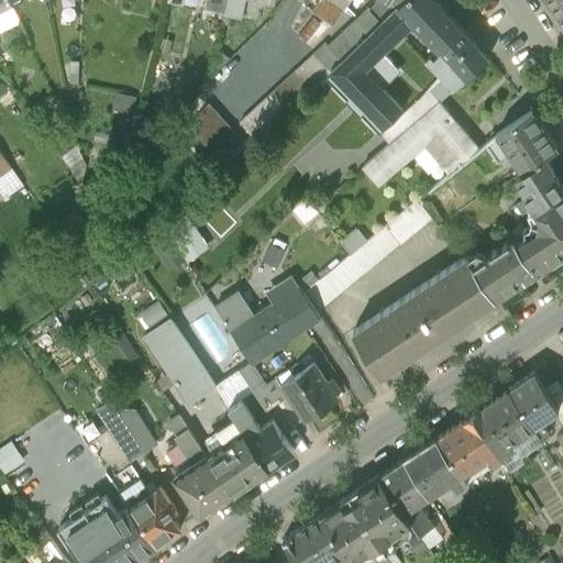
[(0,0),(0,14),(12,10),(9,3),(7,0),(0,0)]
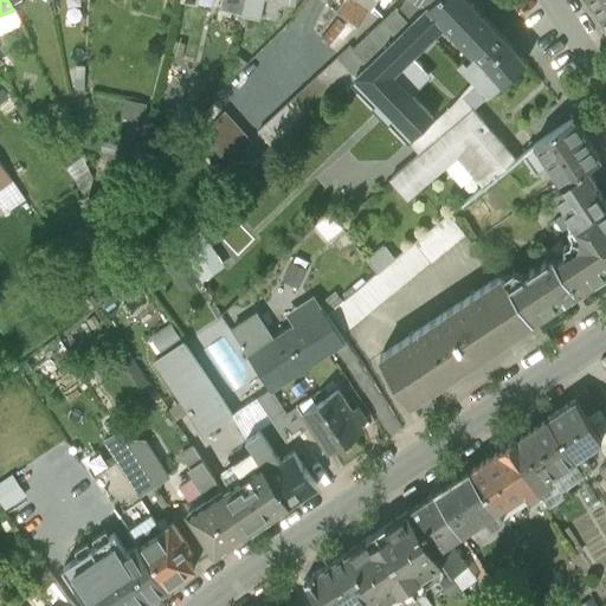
[(221,0),(219,8),(242,14),(244,0),(221,0)]
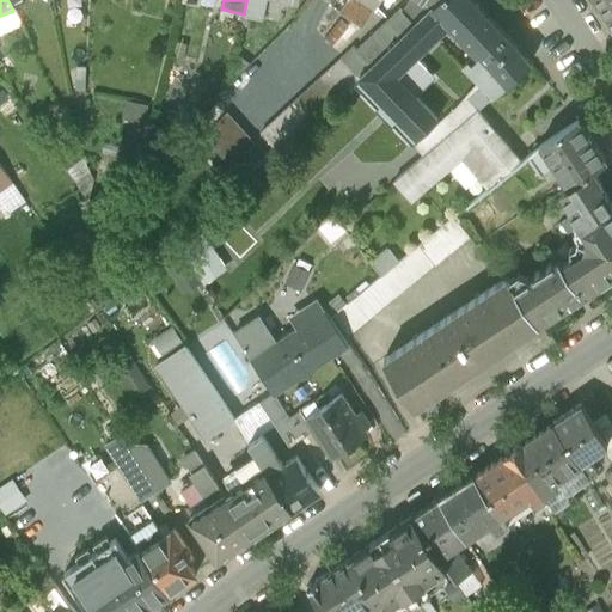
[(246,0),(244,14),(262,18),(265,0),(280,0),(292,2),(292,0),(246,0)]
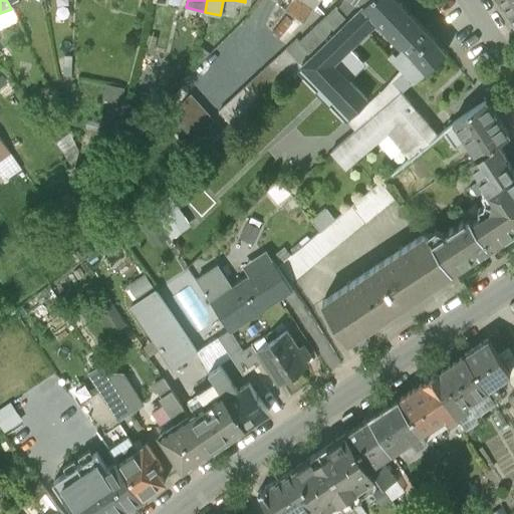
[(315,2),(316,0),(279,0),(278,2),(305,19),(312,27),(326,13),(315,2)]
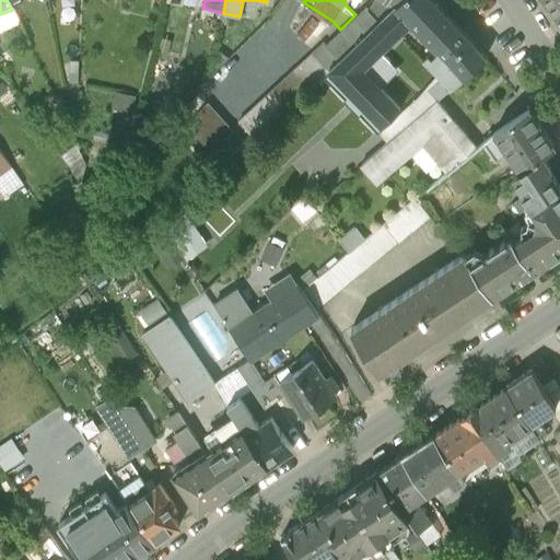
[(330,69),(382,126),(400,108),(378,85),(362,68),(380,50),(411,21),(432,42),(420,54),(438,72),(450,60),(470,39),(433,0),(400,0),(380,21),(330,69)]
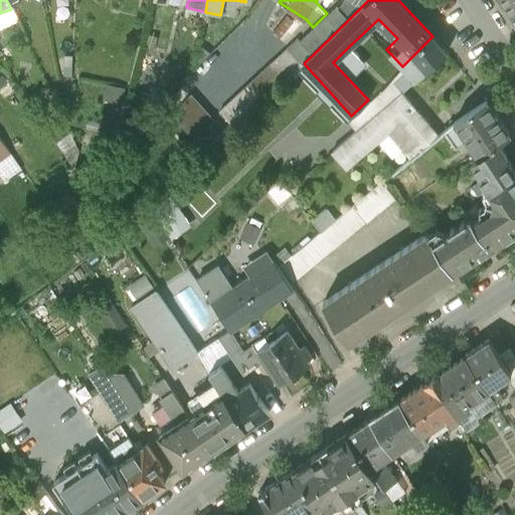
[(368,0),(343,0),(337,7),(349,19),(368,0)]
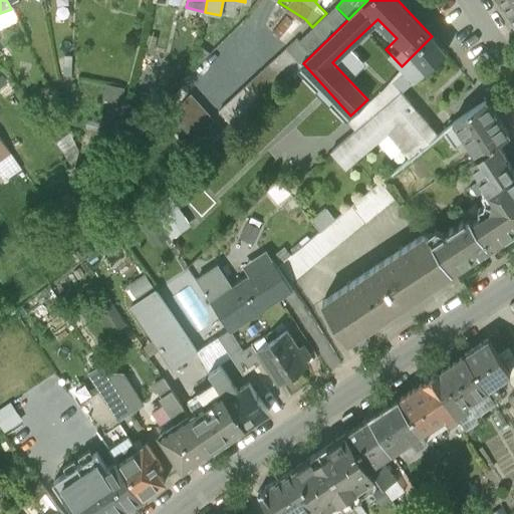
[(513,0),(506,0),(503,2),(513,18),(513,0)]
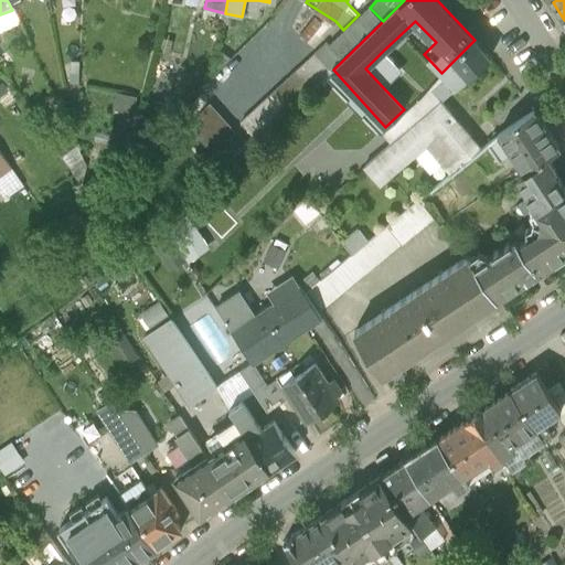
[(257,140),(333,70),(383,21),(370,8),(368,7),(359,14),(343,30),(329,43),(326,41),(241,121),(257,140)]
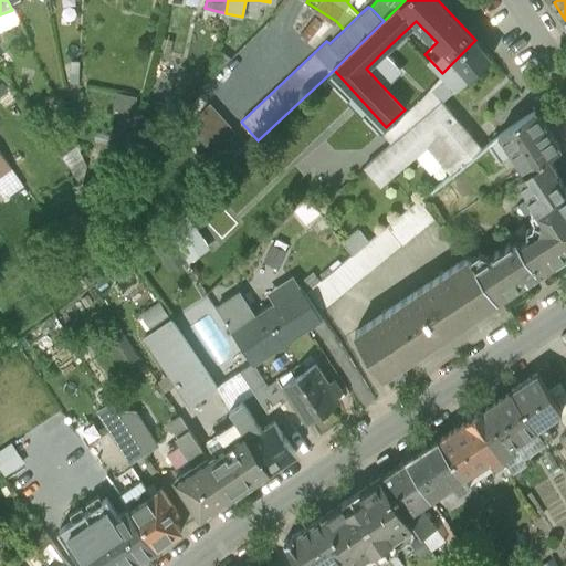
[(0,14),(0,31),(19,23),(12,10),(0,14)]
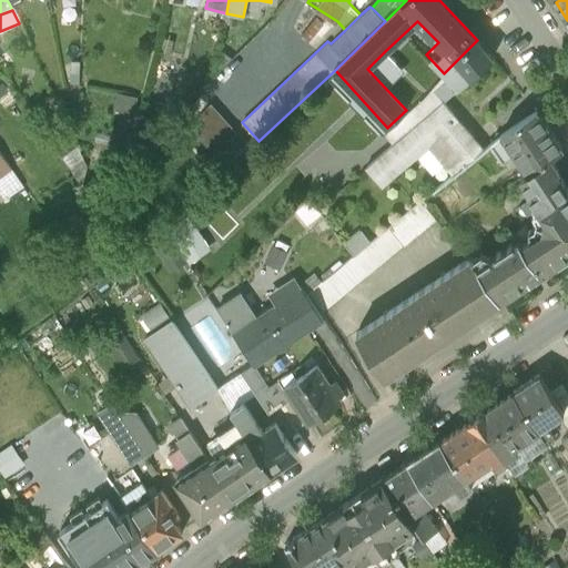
[(173,40),(161,38),(159,50),(170,53),(173,40)]
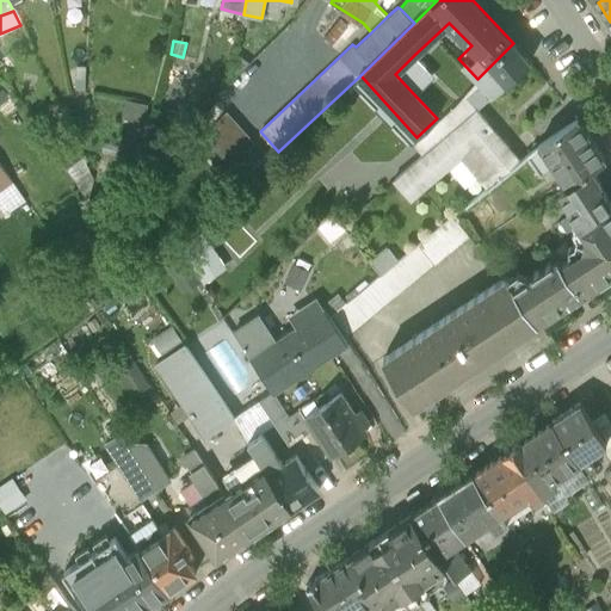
[(414,144),(424,155),(475,111),(531,63),(513,43),(491,66),(457,109),(414,144)]
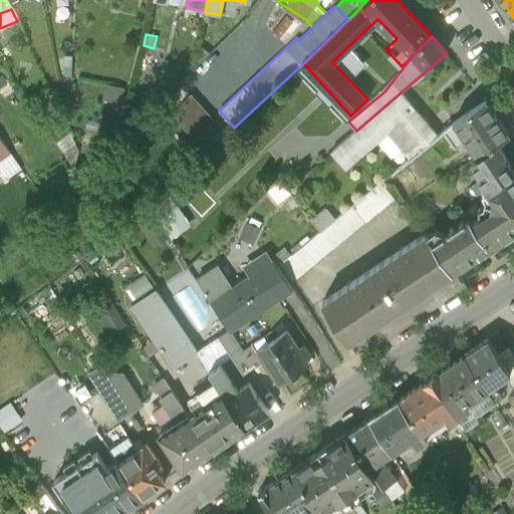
[(212,51),(198,42),(191,71),(212,51)]
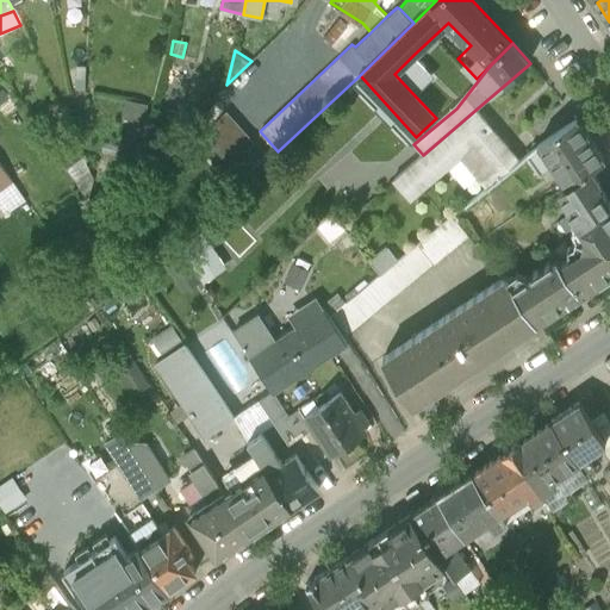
[(394,74),(412,93),(428,79),(419,70),(424,66),(414,55),(394,74)]
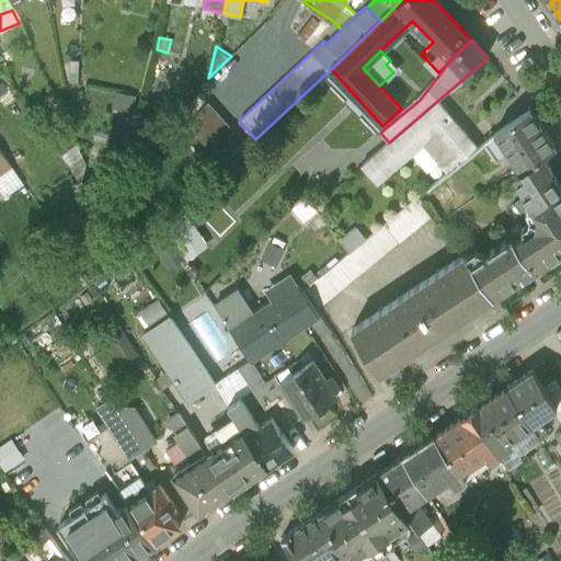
[(79,59),(70,59),(69,81),(78,81),(79,59)]
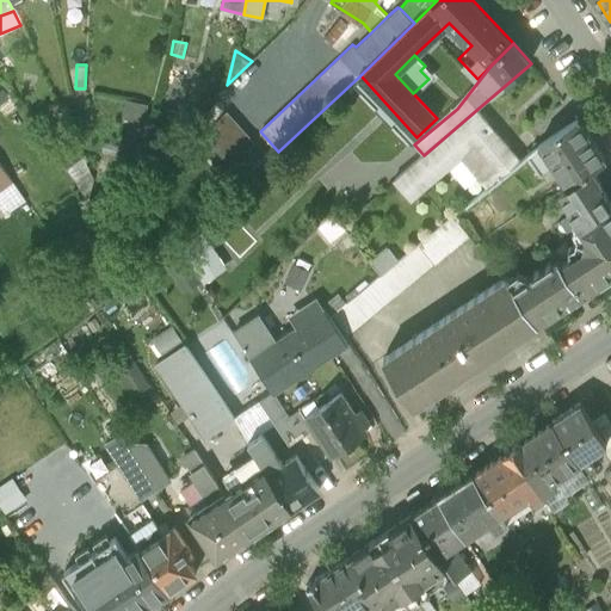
[(146,104),(123,99),(119,118),(142,123),(146,104)]
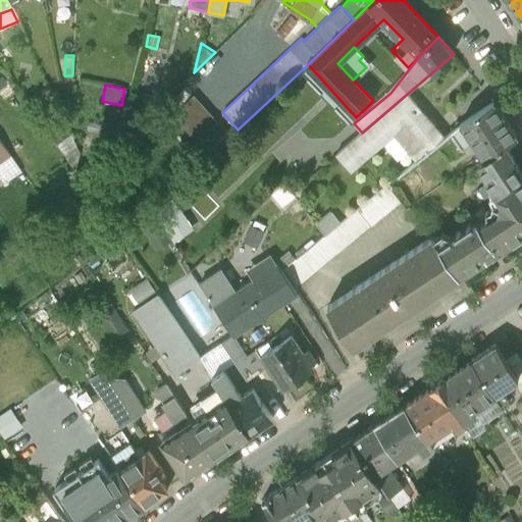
[(362,133),(336,154),(350,168),(395,133),(404,125),(428,151),(444,137),(406,95),(362,133)]
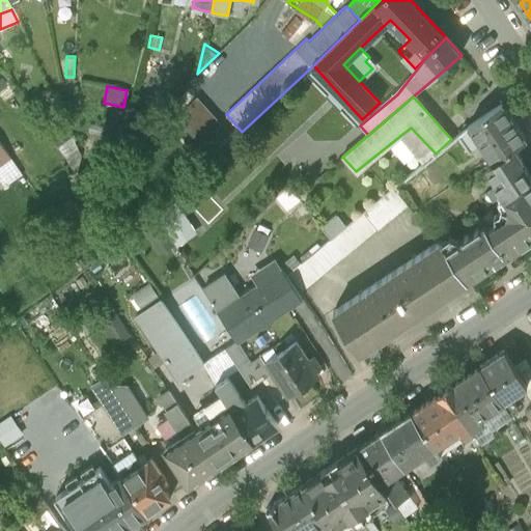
[(219,126),(194,99),(174,117),(198,143),(219,126)]
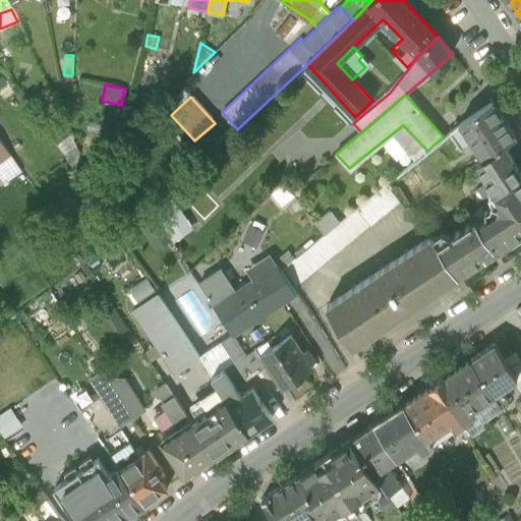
[(36,113),(35,113),(47,131),(53,127),(60,139),(55,142),(76,172),(80,154),(56,102),(52,104),(49,101),(44,100),(39,102),(36,107),(36,113)]
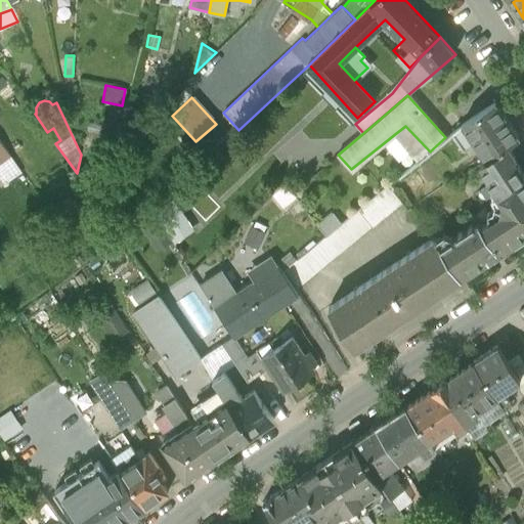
[(485,159),(508,144),(519,137),(495,101),(463,124),(451,133),(460,145),(471,137),(485,159)]
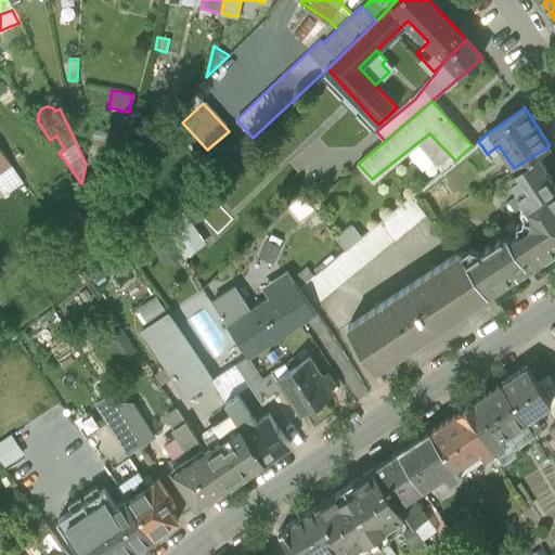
[(443,170),(455,160),(429,133),(420,141),(443,170)]
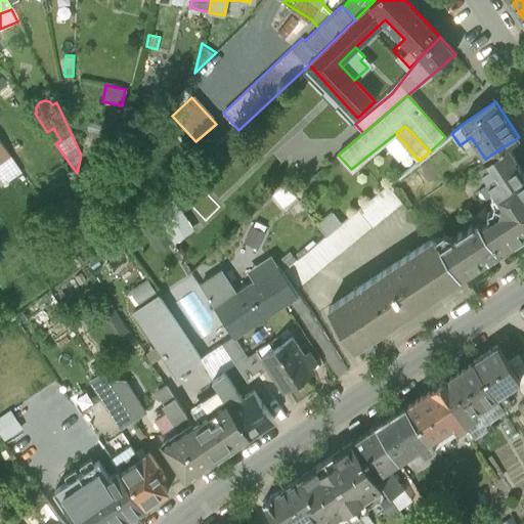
[(22,172),(0,141),(0,179),(3,184),(22,172)]
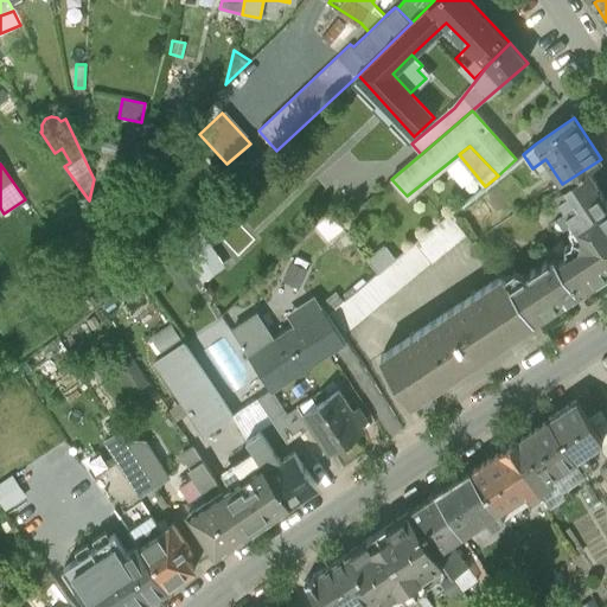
[(589,168),(588,167),(562,184),(555,189),(569,209),(567,210),(582,231),(579,246),(558,260),(555,254),(510,283),(535,321),(606,273),(606,200),(587,171),(589,168)]
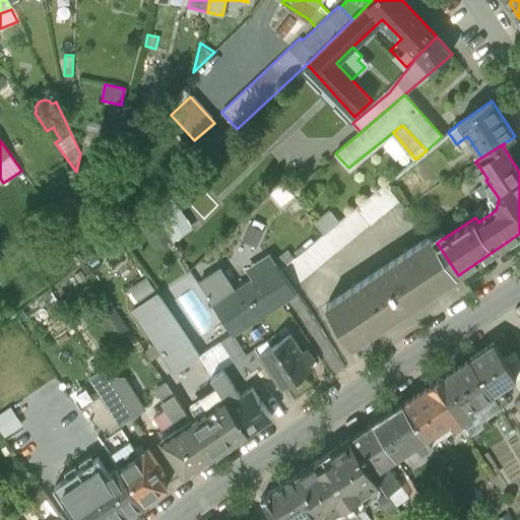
[(294,200),(281,184),(266,197),(278,212),(294,200)]
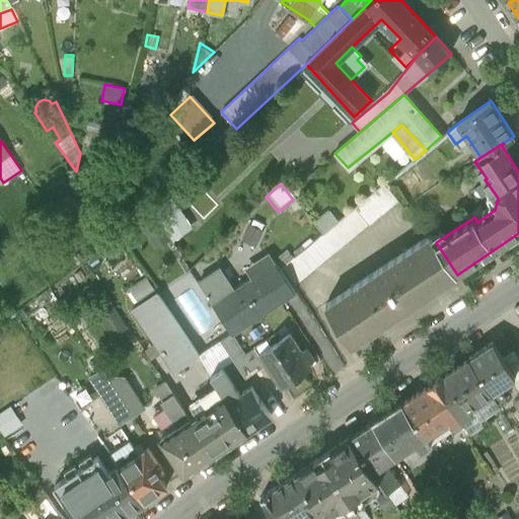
[(325,233),(324,232),(293,258),(286,249),(273,258),(280,269),(284,265),(298,282),(339,249),(340,249),(399,200),(385,183),(325,233)]
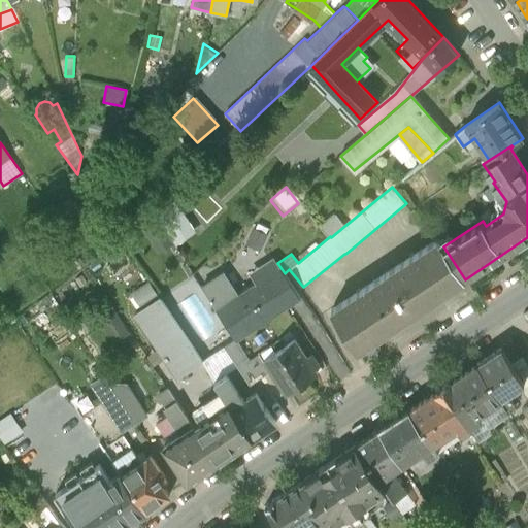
[(172,196),(153,213),(155,217),(174,244),(194,230),(172,196)]
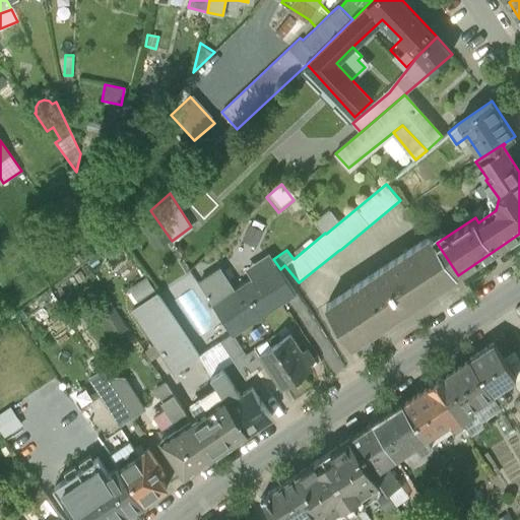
[(315,220),(325,233),(339,220),(329,208),(315,220)]
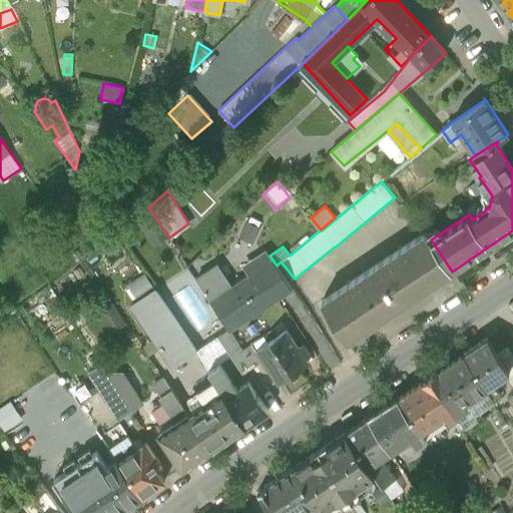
[(135,220),(152,247),(169,237),(150,210),(135,220)]
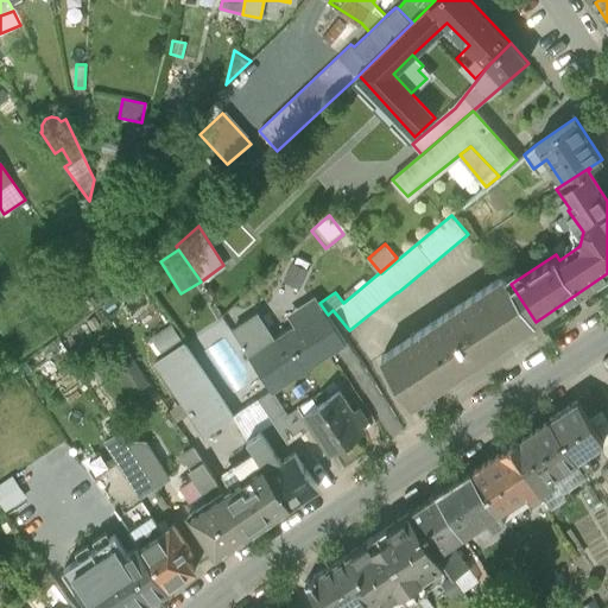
[(290,263),(280,282),(298,289),(306,270),(290,263)]
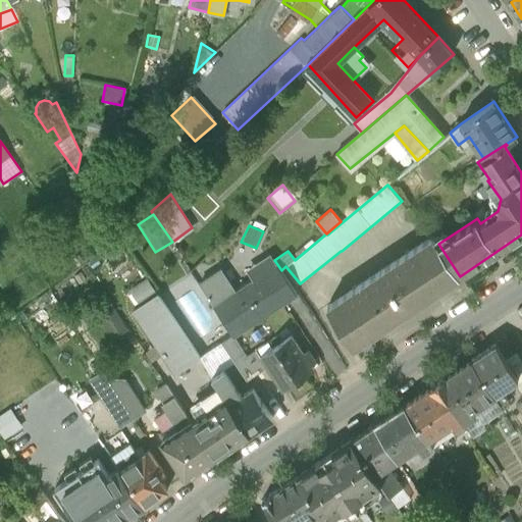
[(433,238),(380,272),(407,312),(460,276),(438,244),(433,238)]
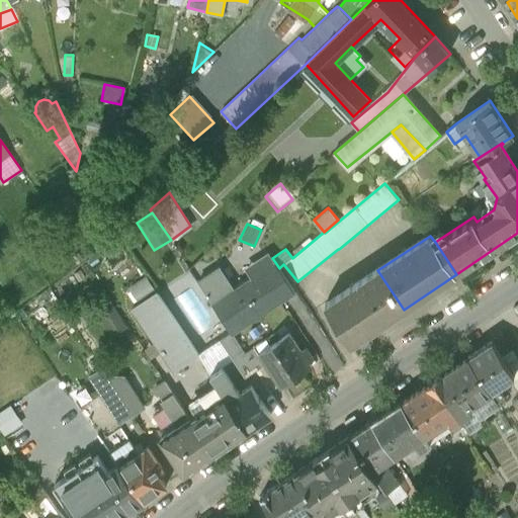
[(198,281),(232,333),(294,291),(279,268),(272,258),(266,249),(242,266),(250,278),(234,288),(219,266),(198,281)]
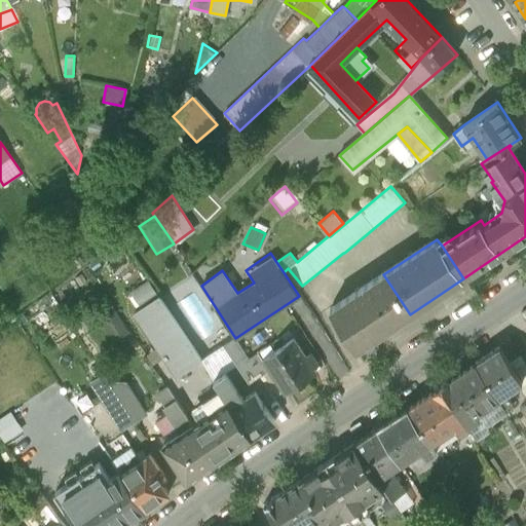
[(357,349),(410,314),(383,274),(331,309),(357,349)]
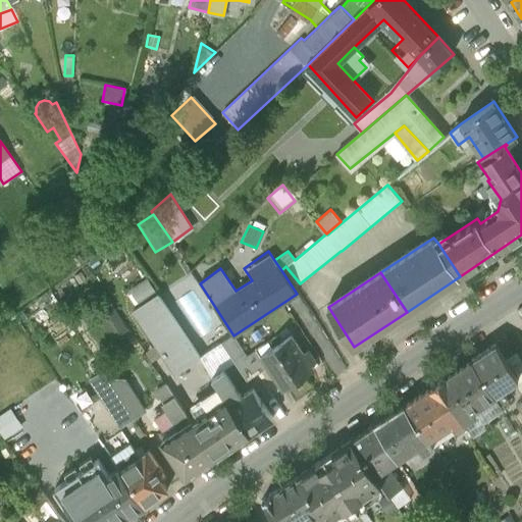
[(132,291),(141,305),(156,294),(148,280),(132,291)]
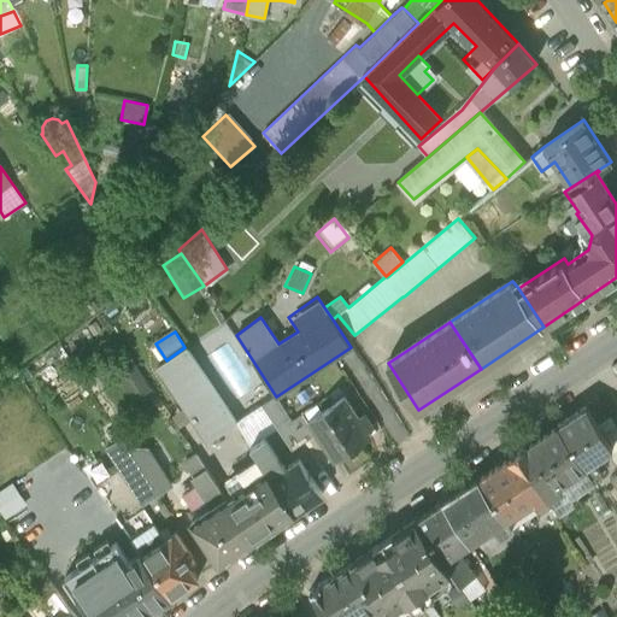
[(166,360),(157,366),(184,407),(192,418),(207,441),(235,423),(184,347),(166,360)]
